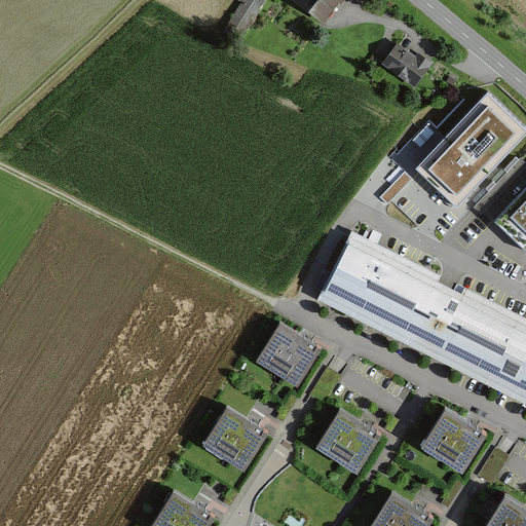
[(235,0),(238,2),(227,21),(245,31),(263,0),(235,0)]
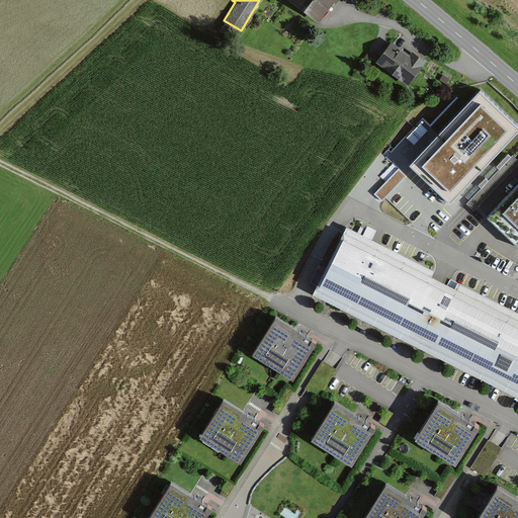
[(284,0),(283,1),(311,24),(331,0),(284,0)]
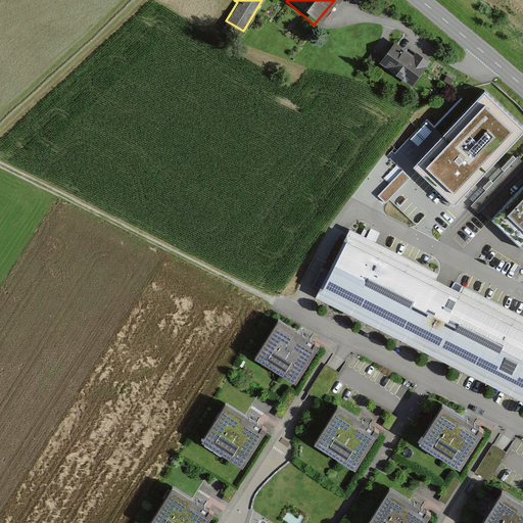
[(422,66),(386,42),(371,63),(407,89),(422,66)]
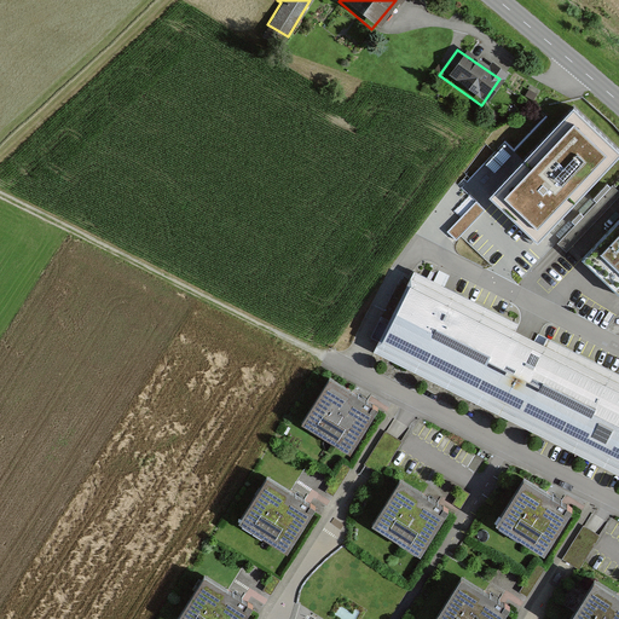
[(618,149),(573,106),(493,190),(538,232),(618,149)]
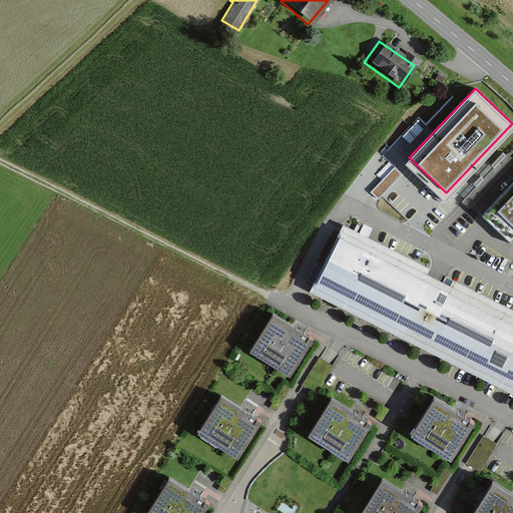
[(395,166),(372,190),(380,198),(403,174),(395,166)]
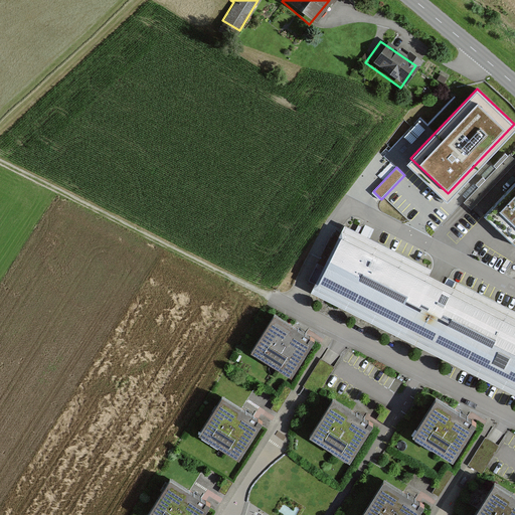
[(514,183),(489,211),(514,235),(514,183)]
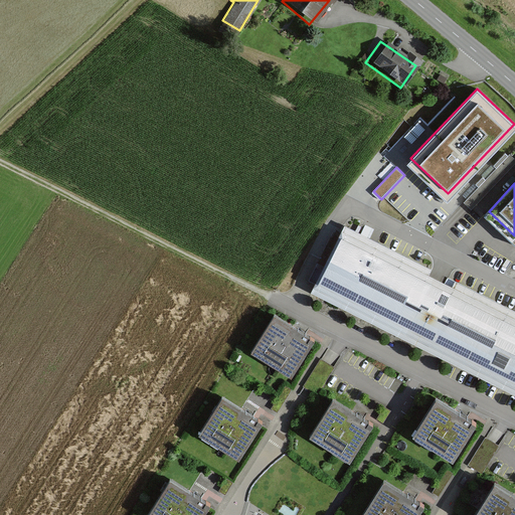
[(514,316),(334,227),(303,292),(514,396),(514,316)]
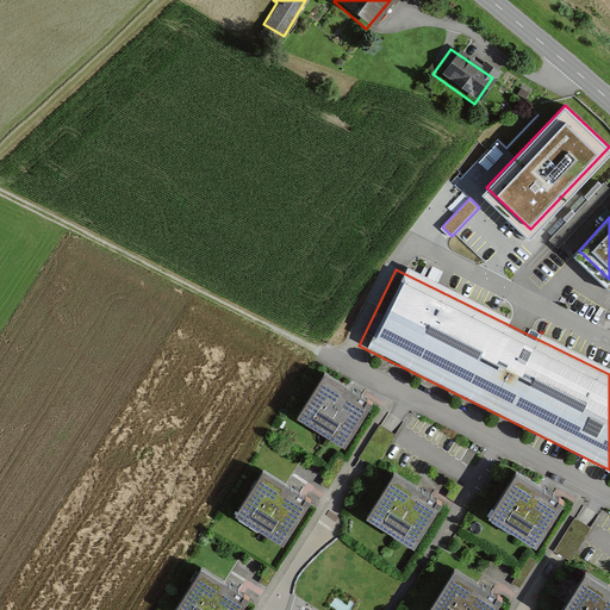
[(343,449),(371,406),(324,377),(297,421),(343,449)]
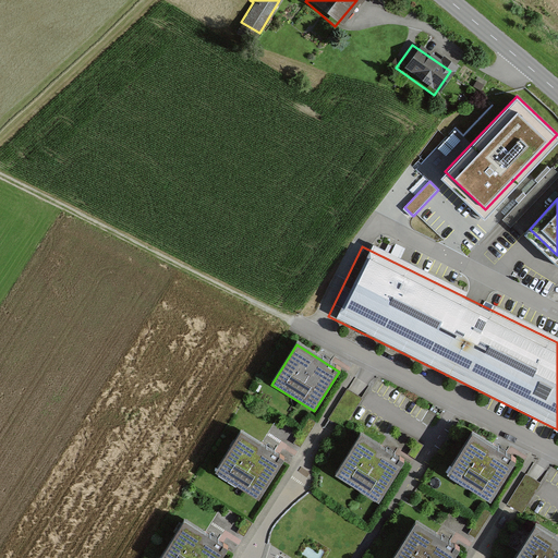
[(296,443),(303,446),(315,421),(310,417),(296,443)]
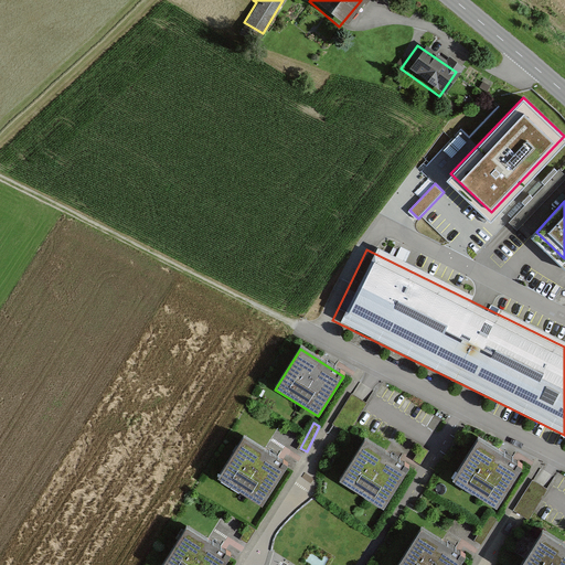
[(497,502),(522,462),(479,436),(454,476),(497,502)]
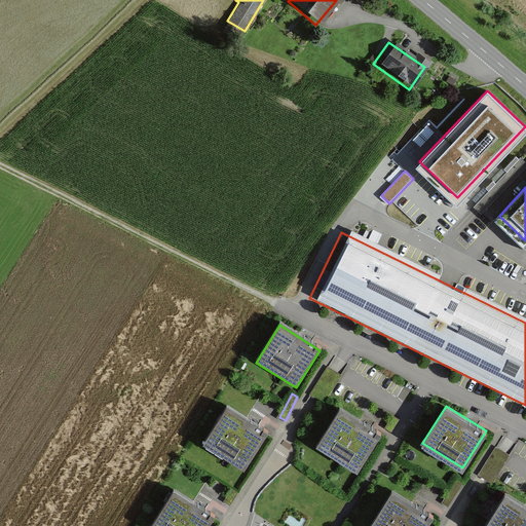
[(358,468),(380,433),(340,408),(317,444),(358,468)]
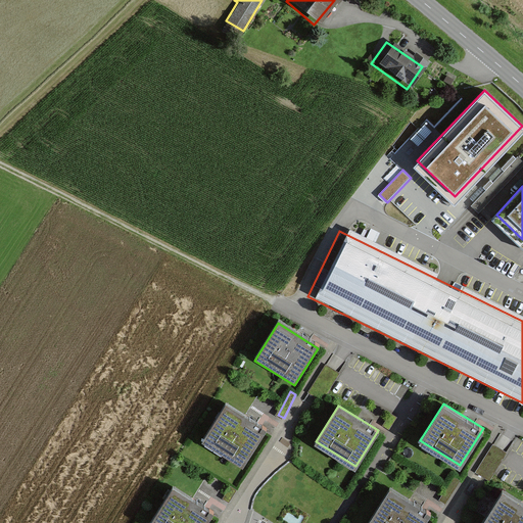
[(241,470),(265,433),(225,409),(201,445),(241,470)]
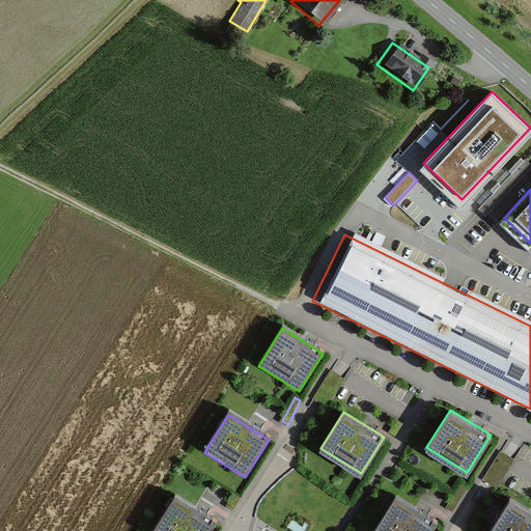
[(501,450),(483,479),(498,488),(515,459),(501,450)]
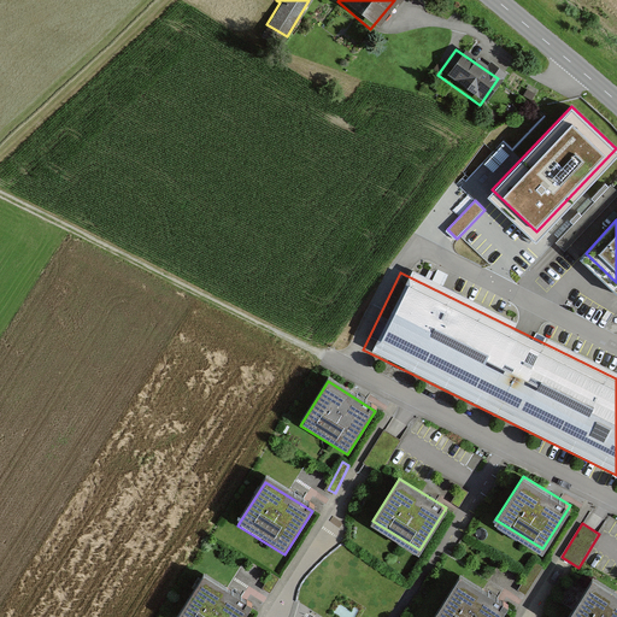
[(500,616),(509,604),(460,574),(433,616),(500,616)]
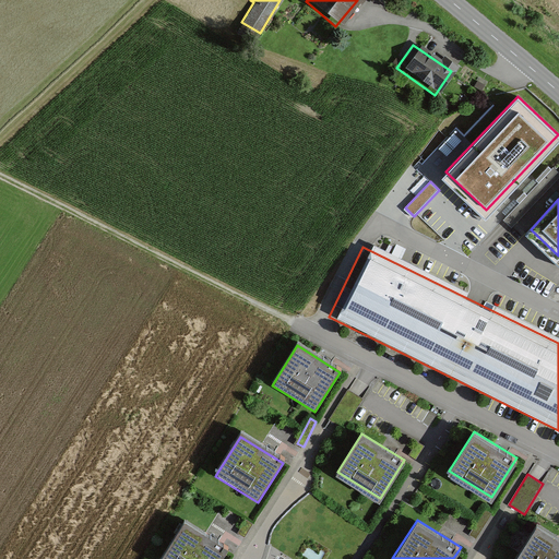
[(558,558),(558,536),(537,523),(513,558),(558,558)]
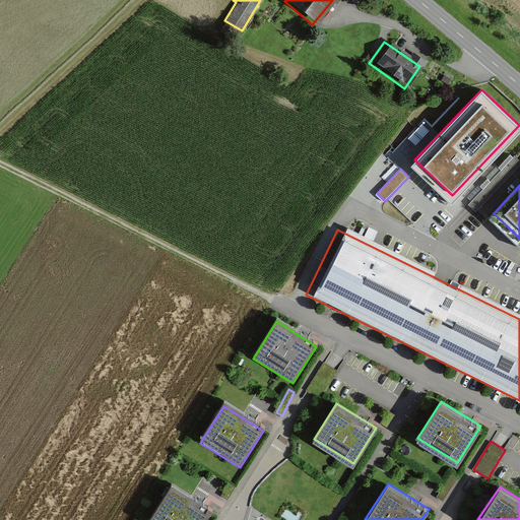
[(204,519),(209,514),(170,489),(150,519),(204,519)]
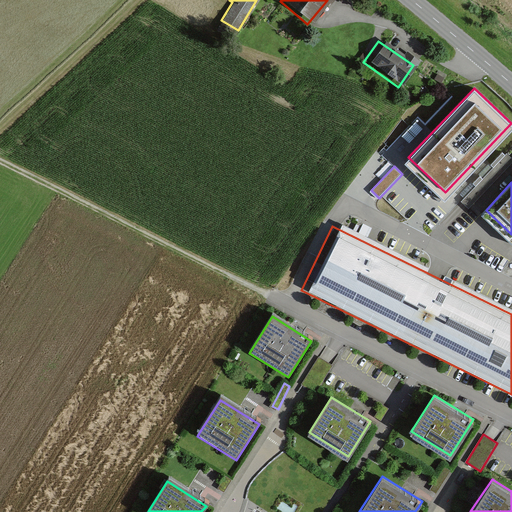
All buildings are outlined.
